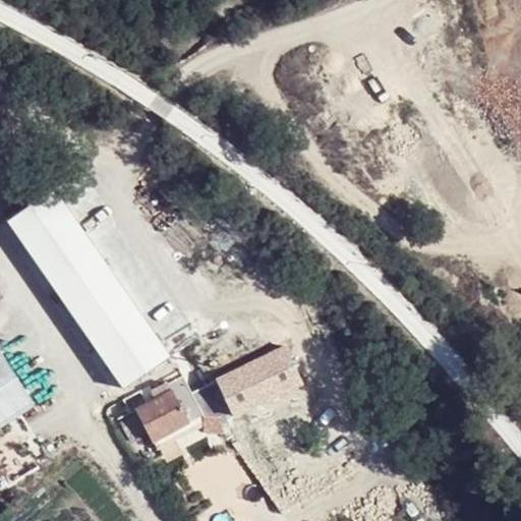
[(122,387),(170,354),(56,188),(8,221),(122,387)]
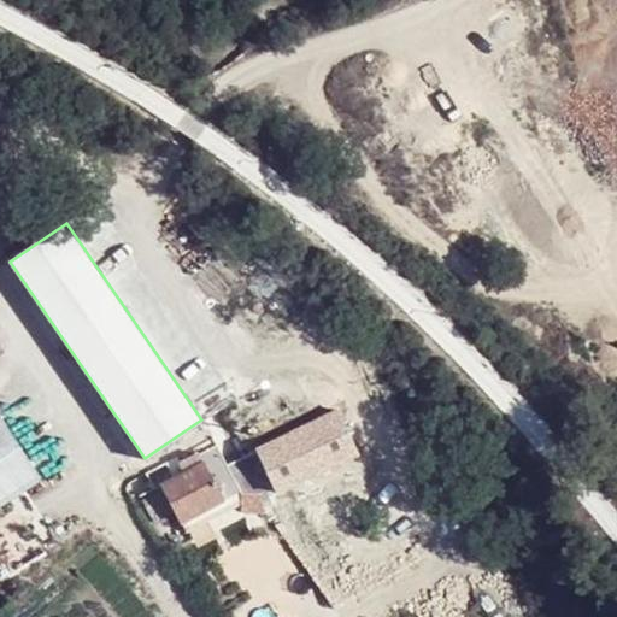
[(268,472),(347,433),(335,409),(256,448),(268,472)]
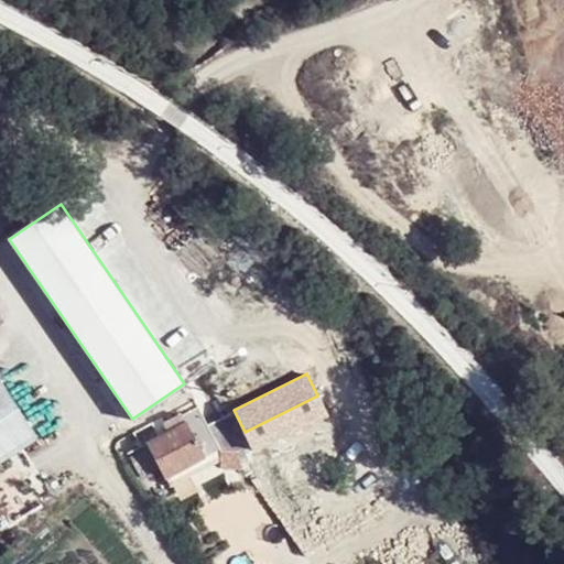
[(0,376),(0,462),(40,437),(0,376)]
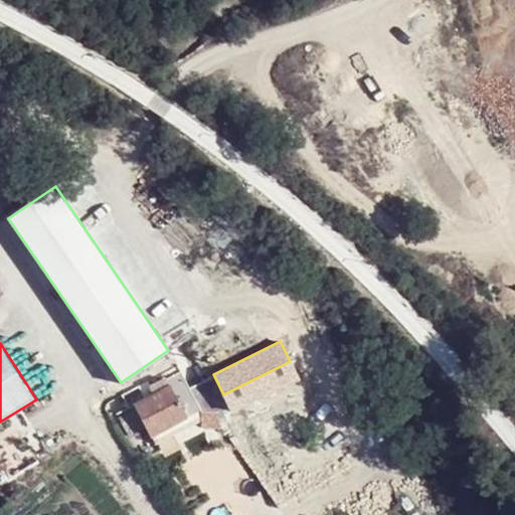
[(186,416),(166,379),(153,386),(156,391),(135,403),(152,435),(186,416)]
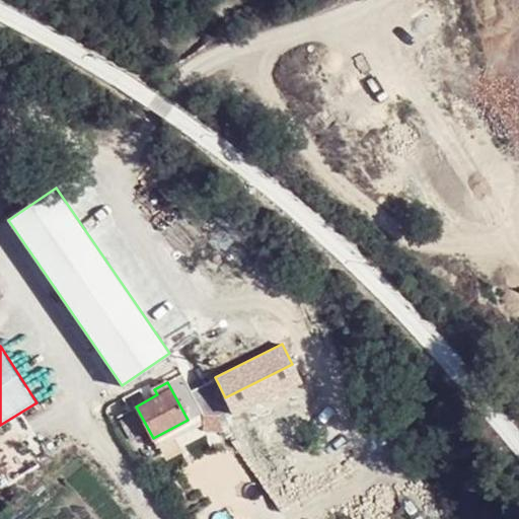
[(203,432),(221,430),(220,416),(202,417),(203,432)]
